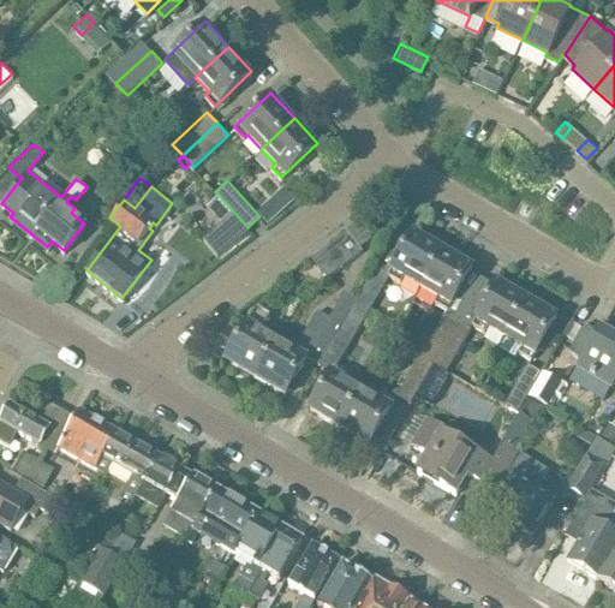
[(216,192),(206,203),(220,219),(206,232),(221,249),(246,226),(216,192)]
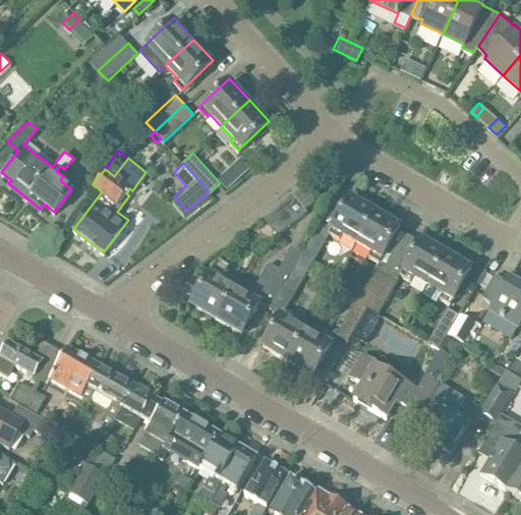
[(302,184),(292,191),(294,193),(304,207),(314,199),(302,184)]
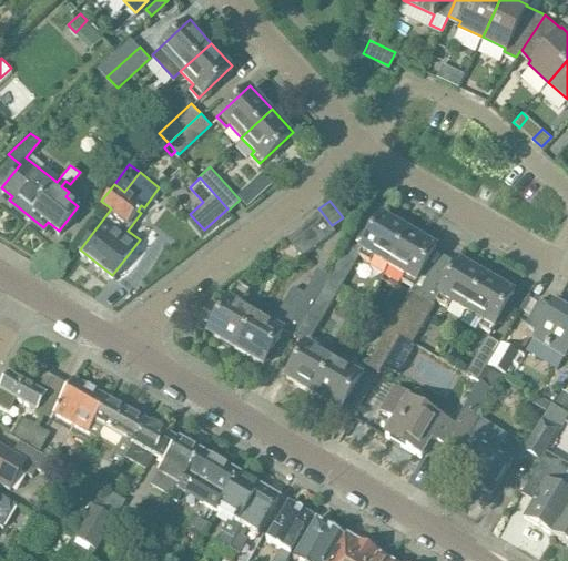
[(307,221),(322,238),(335,228),(332,225),(321,211),(307,221)]
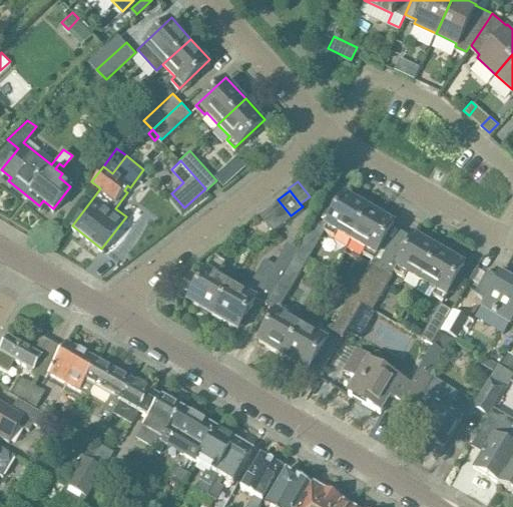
[(351,238),(370,206),(346,191),(325,227),(335,233),(337,230),(351,238)]
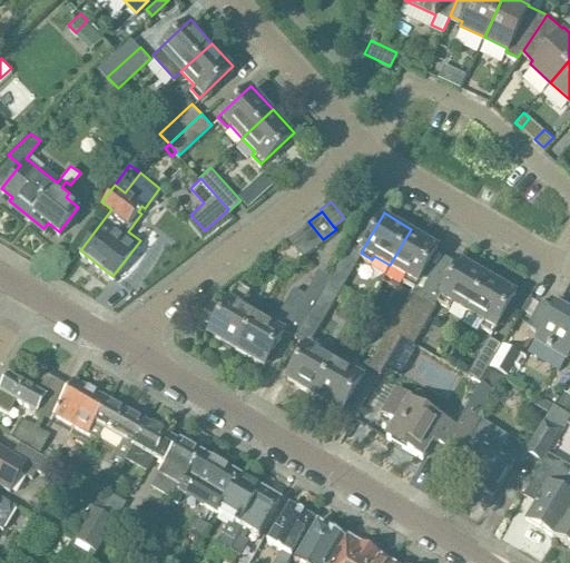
[(323,239),(308,221),(290,236),(304,255),(323,239)]
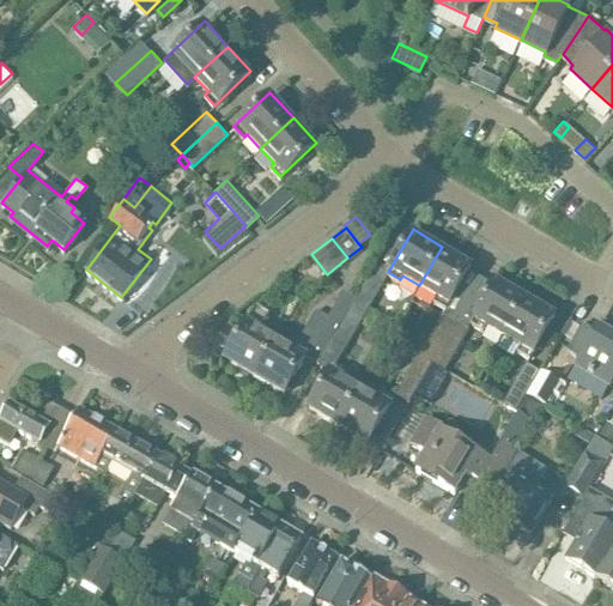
[(442,247),(419,285),(436,295),(434,298),(445,305),(471,264),(442,247)]
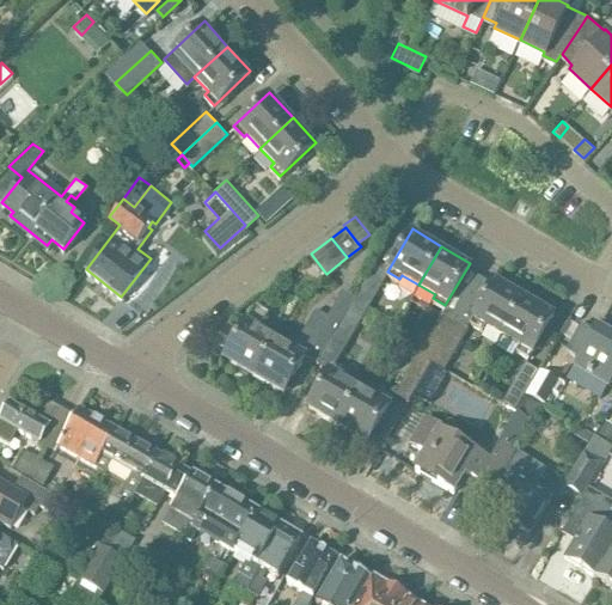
[(348,307),(346,311),(360,319),(385,276),(384,276),(371,268),(356,293),(355,295),(348,307)]
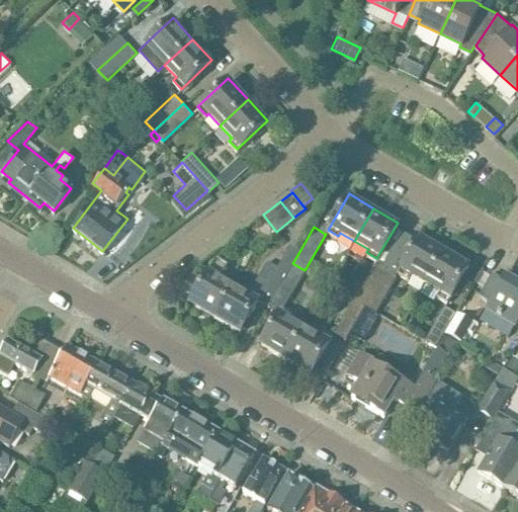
[(424,282),(443,249),(419,235),(398,271),(408,277),(410,274),(424,282)]
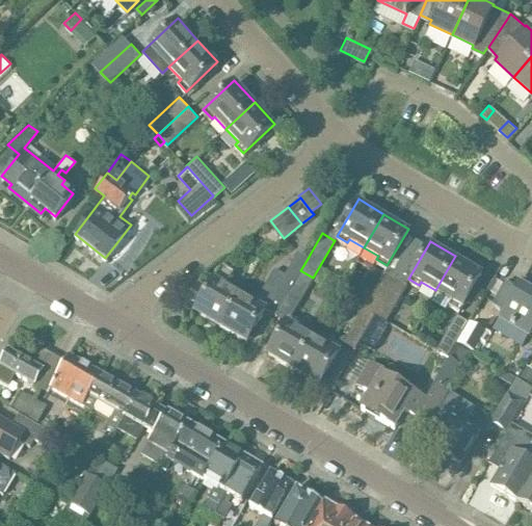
[(455,256),(435,290),(451,299),(449,303),(459,309),(481,271),(455,256)]
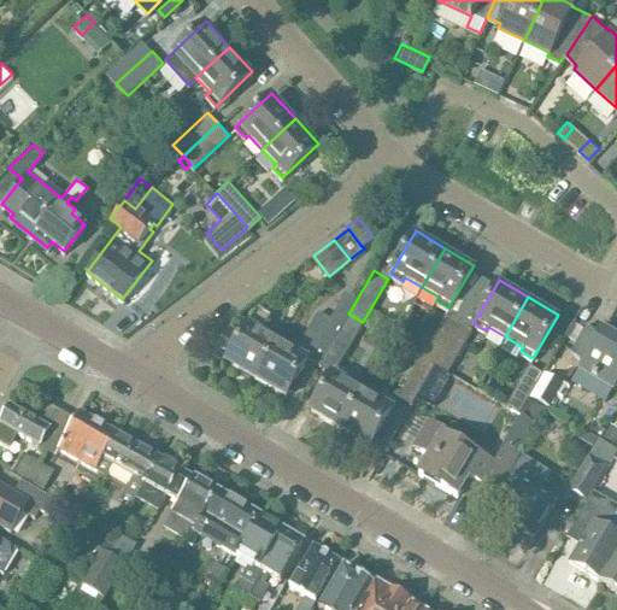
[(281,338),(257,376),(286,393),(307,356),(319,363),(348,314),(351,310),(338,303),(330,316),(317,309),(295,346),(281,338)]
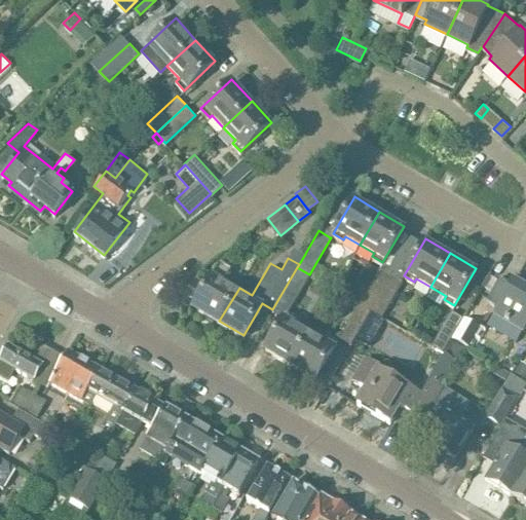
[(219,321),(239,288),(223,279),(230,266),(220,260),(205,284),(195,279),(183,300),(219,321)]
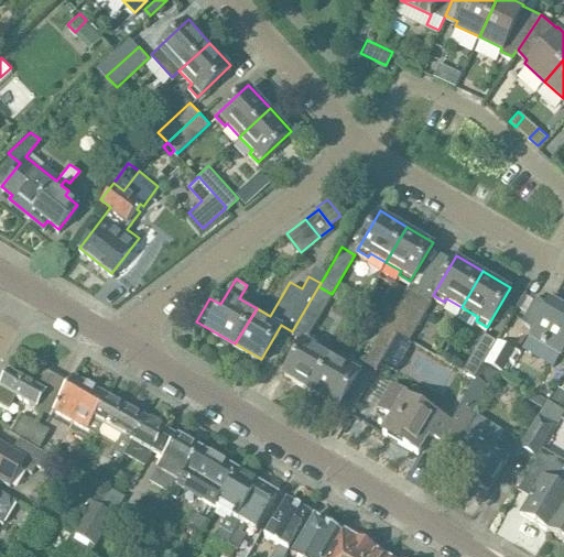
[(387,319),(383,325),(397,331),(398,330),(420,293),(408,285),(407,285),(387,319)]
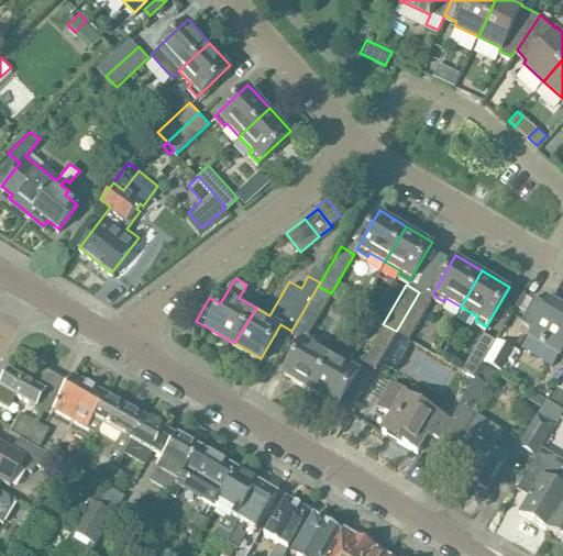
[(304,337),(284,371),(311,388),(320,373),(332,352),(316,343),(318,340),(307,333),(331,293),(318,286),(291,331),(293,332),(304,337)]
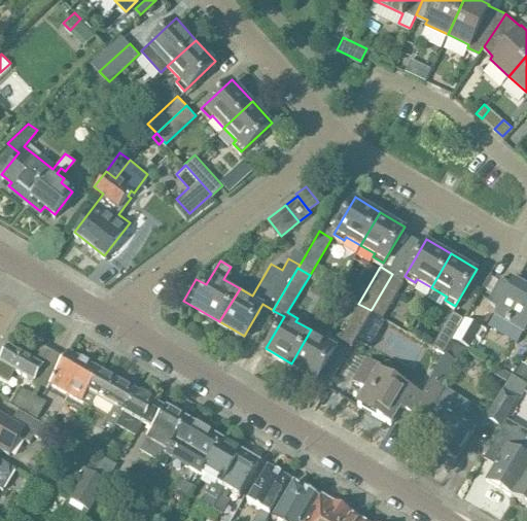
[(526,278),(517,273),(512,282),(500,275),(487,298),(498,305),(493,312),(524,330),(526,325),(526,278)]
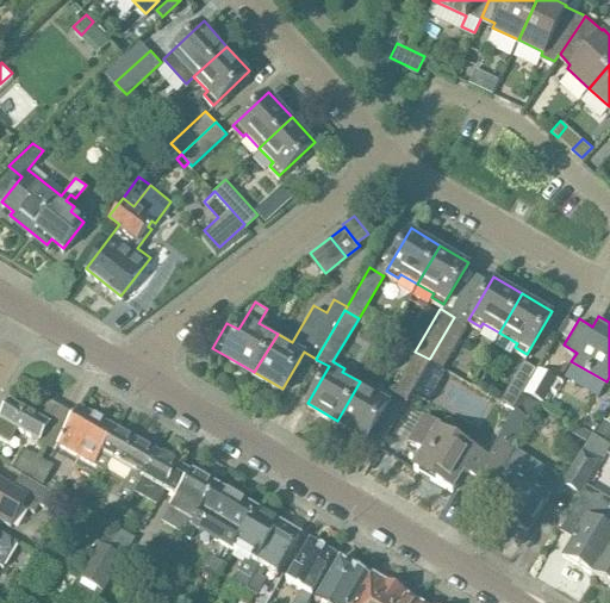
[(454,317),(430,358),(431,358),(443,365),(467,324),(466,324),(454,317)]
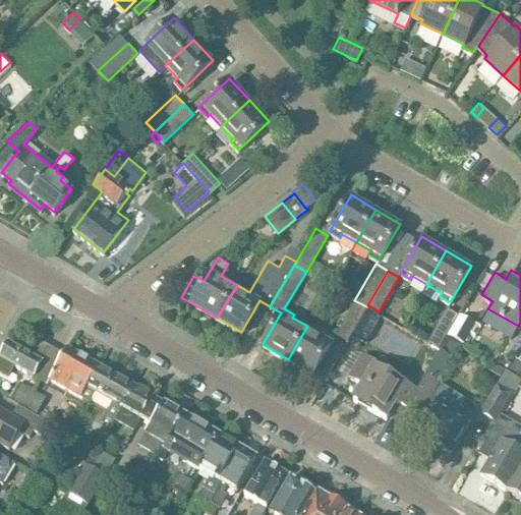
[(336,333),(347,339),(366,306),(354,300),(336,333)]
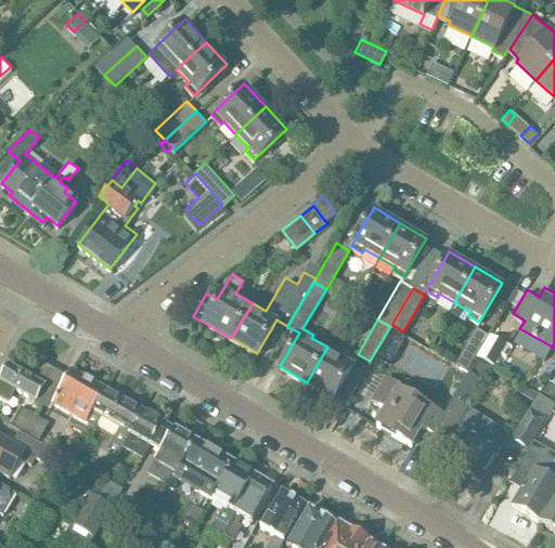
[(455,363),(467,369),(467,368),(475,356),(488,333),(476,325),(455,363)]
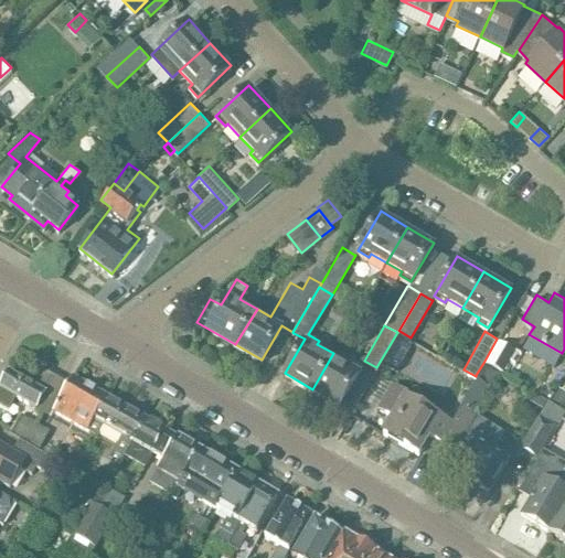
[(499,339),(488,357),(503,365),(513,346),(499,339)]
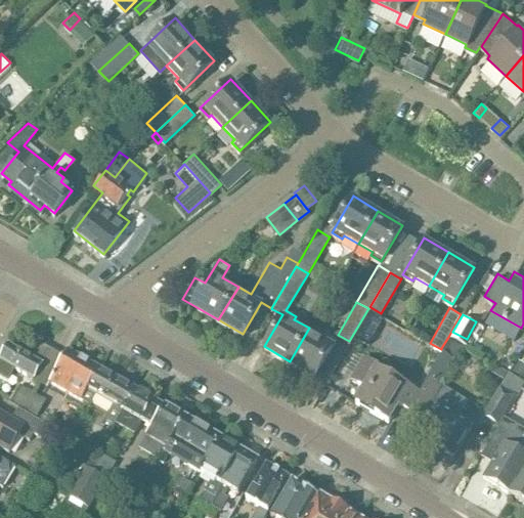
[(298,347),(290,361),(314,376),(336,339),(325,333),(323,336),(309,328),(298,347)]
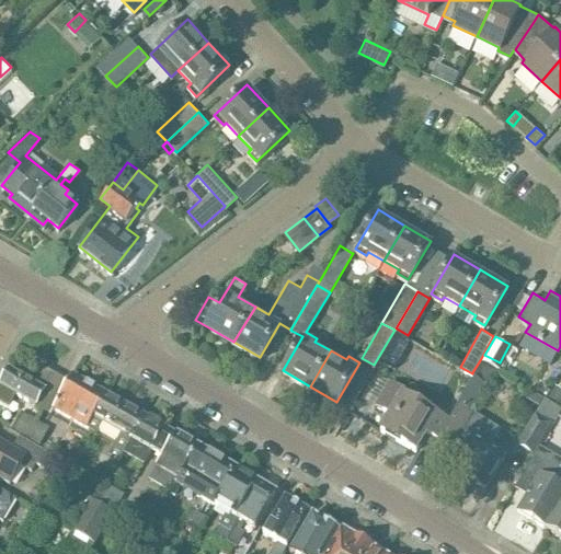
[(480,360),(472,372),(487,380),(493,368),(480,360)]
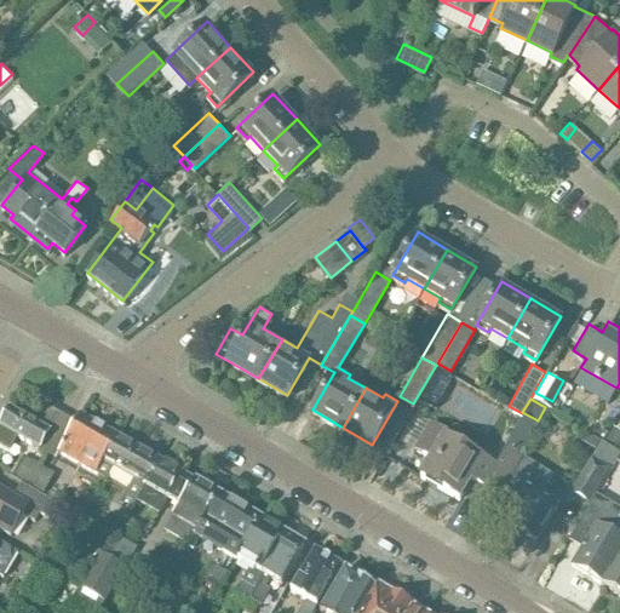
[(0,423),(40,446),(51,427),(11,404),(0,422),(0,423)]
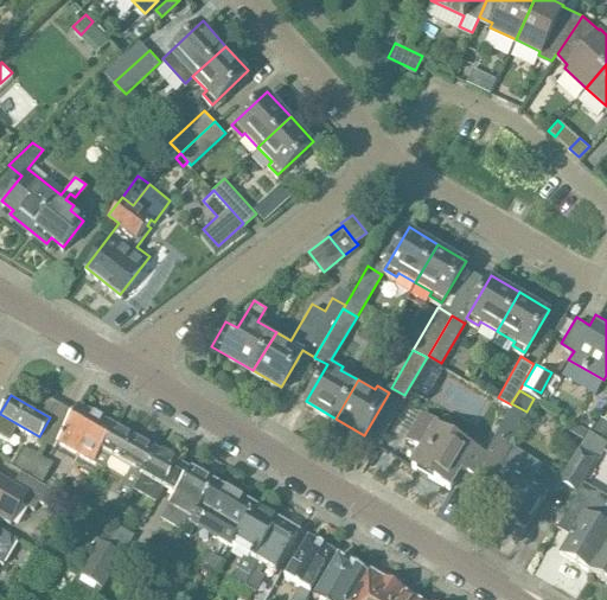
[(94,459),(114,422),(78,402),(57,439),(94,459)]
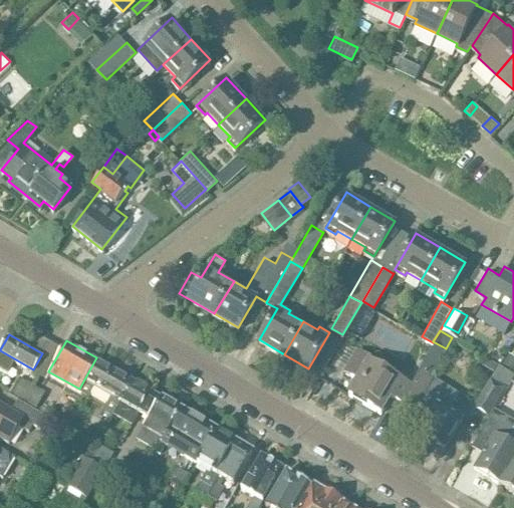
[(343,368),(357,376),(348,392),(381,411),(392,394),(413,407),(432,374),(420,368),(411,384),(368,358),(370,354),(356,346),(343,368)]
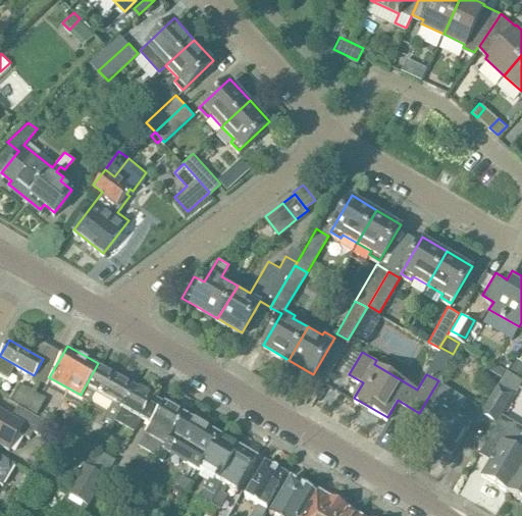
[(521,359),(516,356),(510,366),(521,373),(521,370),(521,359)]
